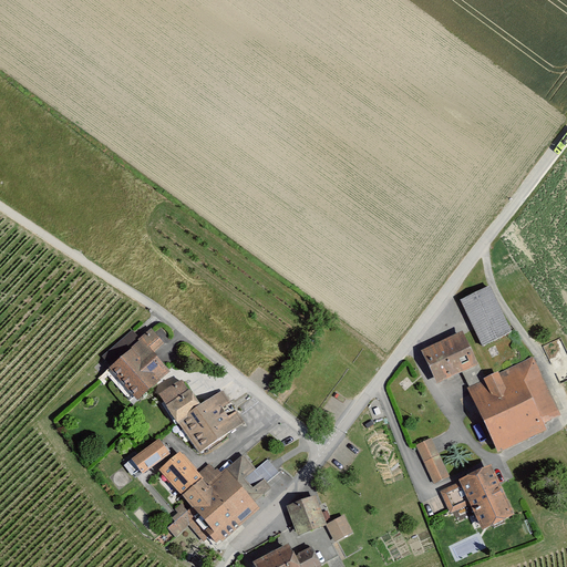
[(483,347),(512,332),(488,286),(460,300),(483,347)]
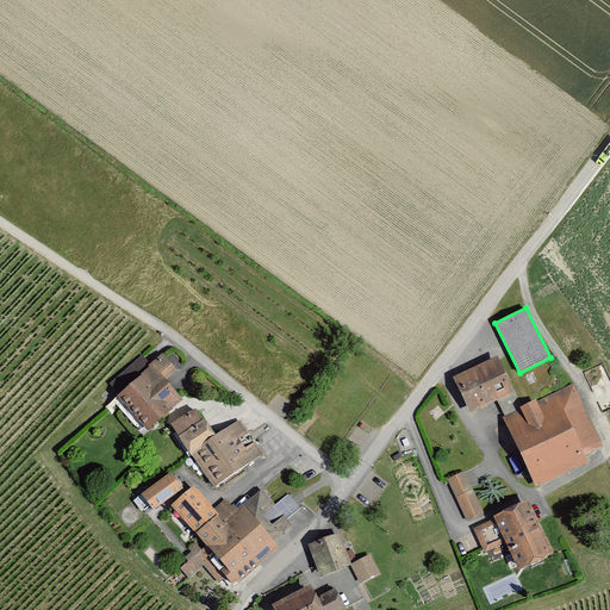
[(119,398),(149,431),(184,400),(167,380),(178,371),(163,353),(119,398)]
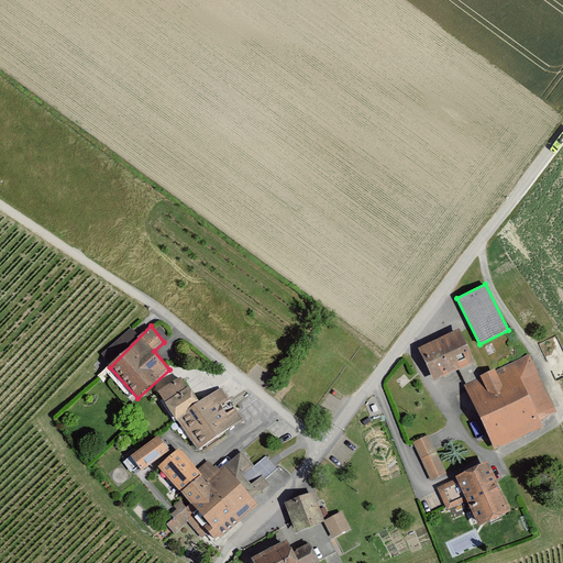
[(432,378),(474,361),(461,331),(419,349),(432,378)]
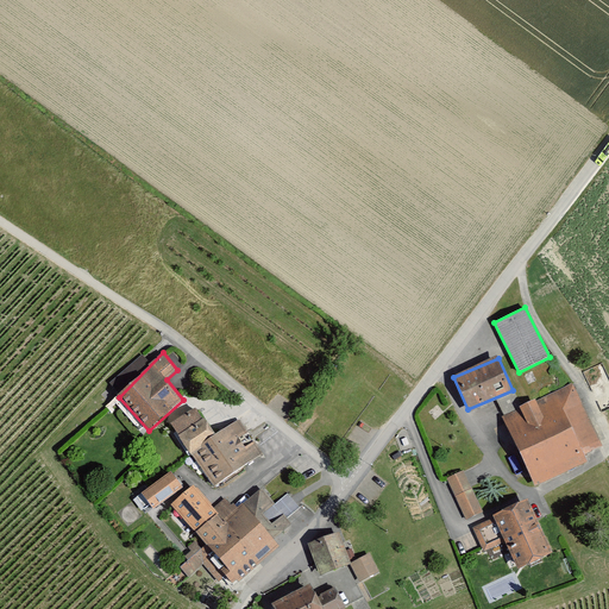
[(502,418),(535,487),(588,462),(584,454),(603,446),(573,383),(537,401),(535,399),(519,407),(520,408),(502,418)]
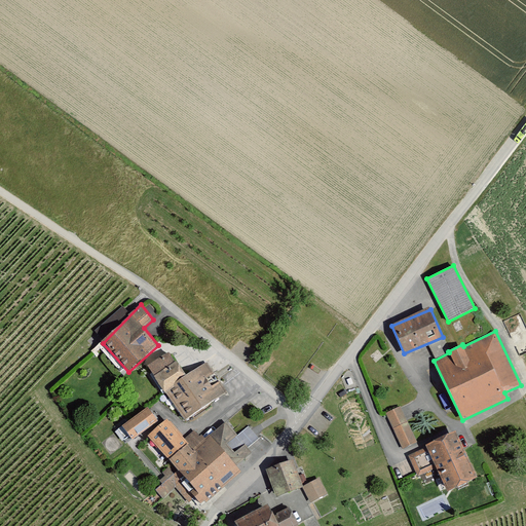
[(148,366),(187,420),(227,392),(207,363),(187,375),(170,352),(148,366)]
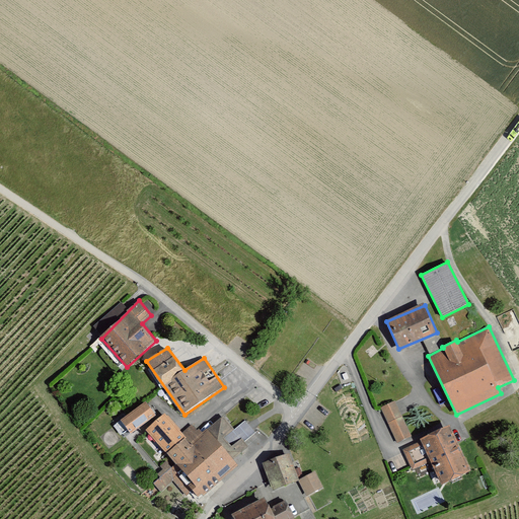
[(121,421),(132,434),(156,416),(145,401),(121,421)]
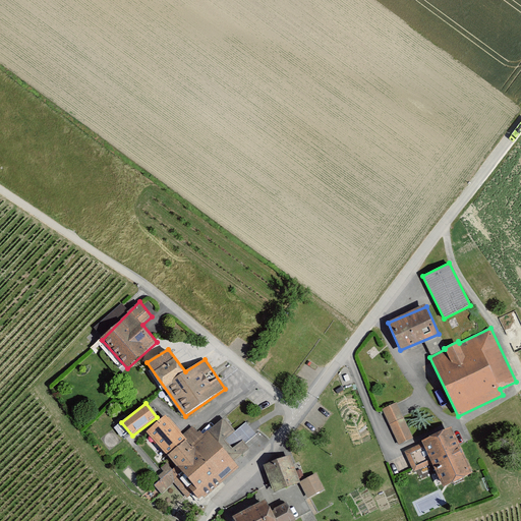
[(396,444),(413,437),(400,405),(383,412),(396,444)]
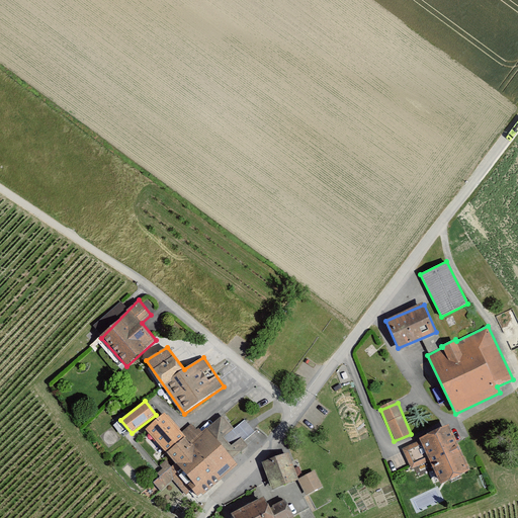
[(203,502),(257,455),(238,434),(222,416),(200,435),(193,427),(185,434),(165,413),(146,429),(171,459),(159,469),(161,472),(151,483),(164,498),(176,487),(187,494),(192,490),(203,502)]
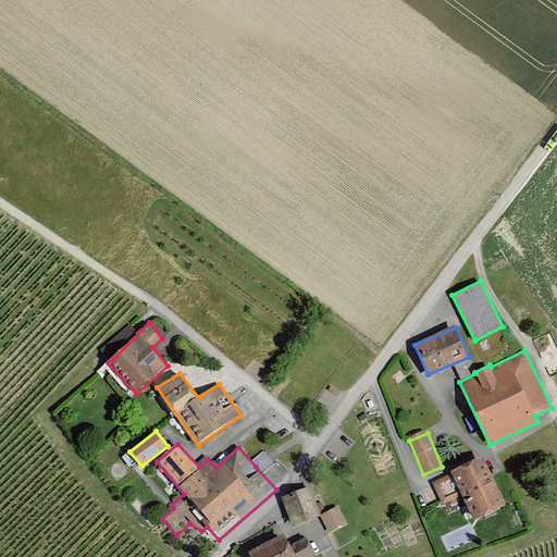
[(470,523),(505,506),(481,457),(428,484),(435,500),(454,491),(470,523)]
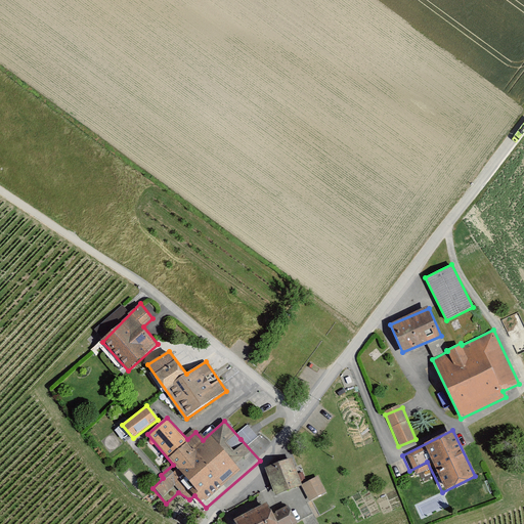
[(276,493),(302,485),(309,500),(325,493),(318,475),(302,482),(292,457),(265,468),(276,493)]
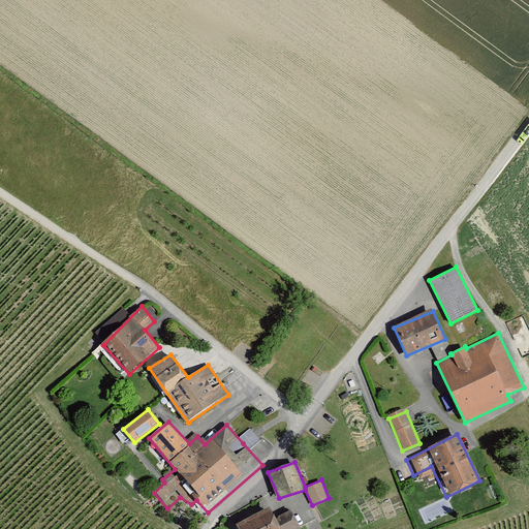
[(238,528),(298,528),(301,528),(291,510),(275,517),(270,507),(237,525),(238,528)]
